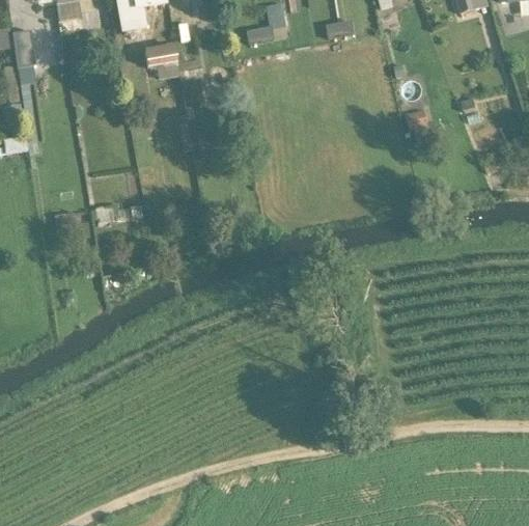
[(56,0),(60,21),(83,18),(79,0),(56,0)]
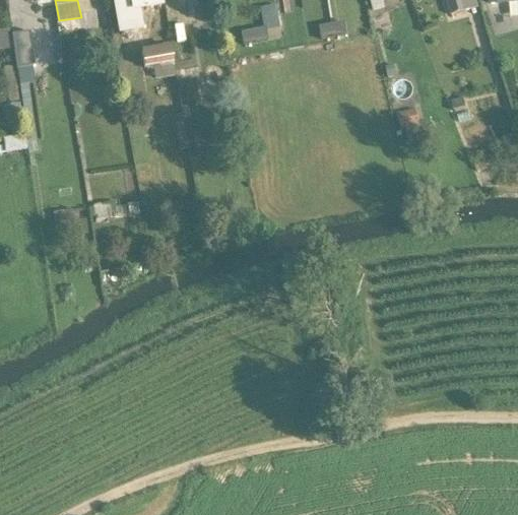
[(113,0),(119,33),(143,27),(141,9),(165,4),(164,0),(113,0)]
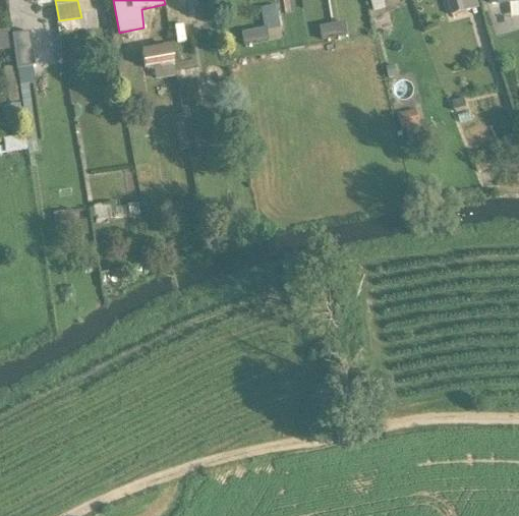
[(385,7),(383,0),(370,0),(373,10),(385,7)]
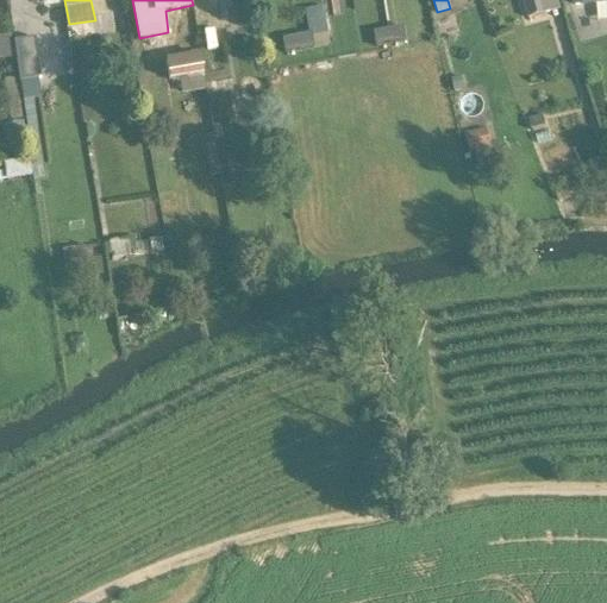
[(525,0),(530,14),(562,5),(561,0),(525,0)]
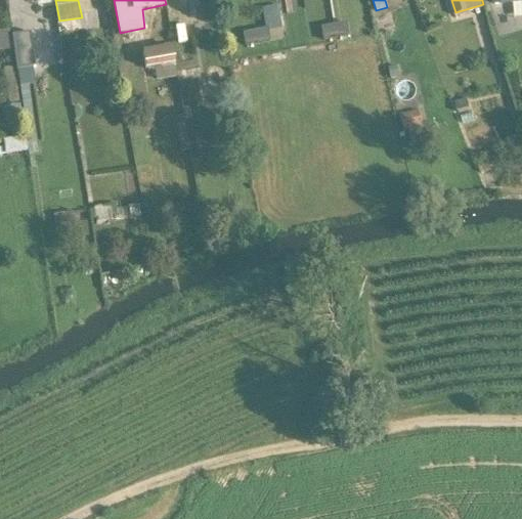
[(493,0),(494,3),(514,2),(515,15),(521,14),(521,0),(493,0)]
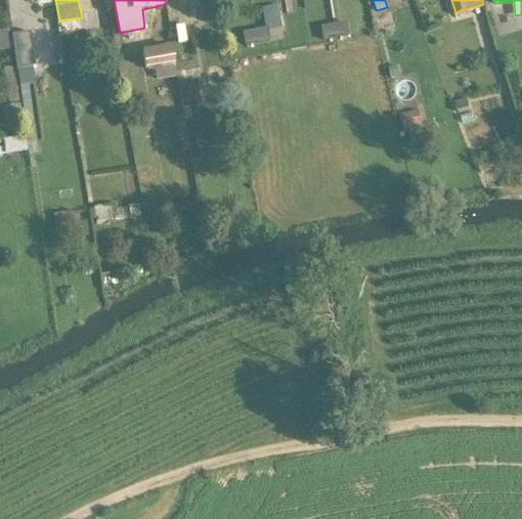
[(349,33),(346,18),(320,24),(323,38),(349,34),(349,33)]
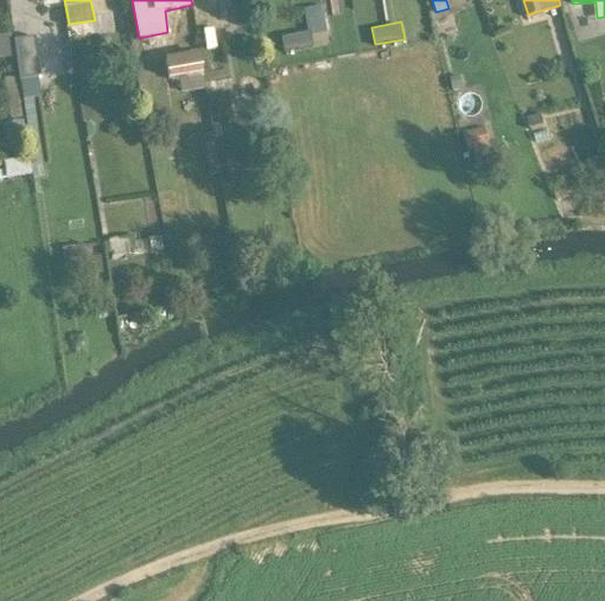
[(310,29),(281,33),(285,51),(329,43),(326,31),(312,33),(310,29)]
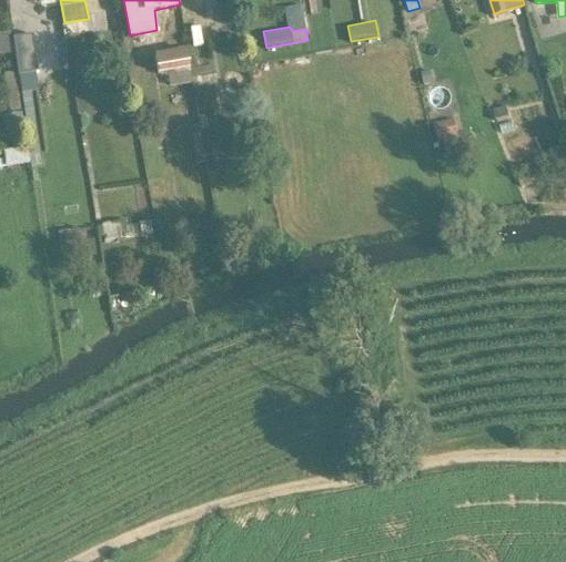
[(0,52),(14,50),(11,29),(0,30),(0,52)]
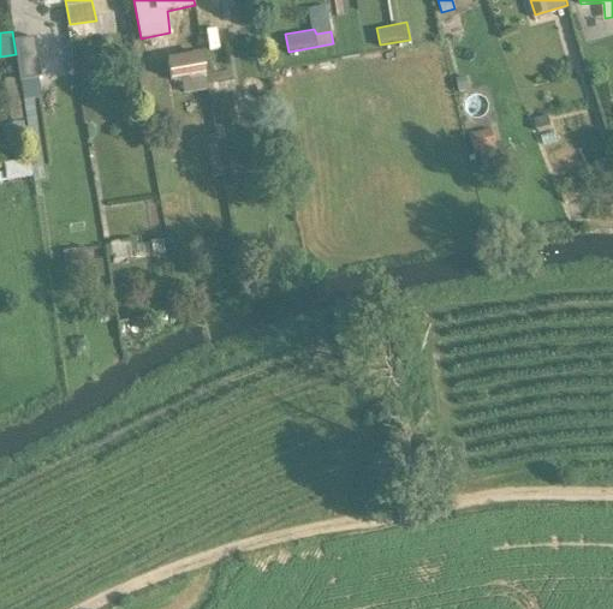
[(36,36),(15,40),(22,79),(42,76),(36,36)]
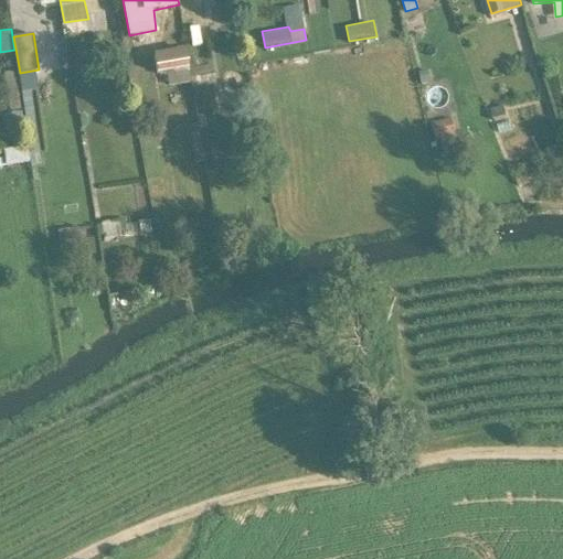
[(206,42),(193,44),(195,58),(209,56),(206,42)]
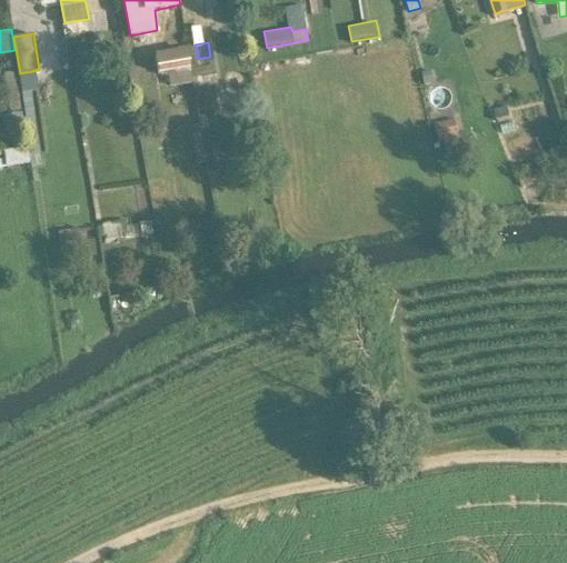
[(169,73),(171,84),(192,81),(192,80),(187,47),(156,52),(158,71),(160,71),(161,74),(169,73)]
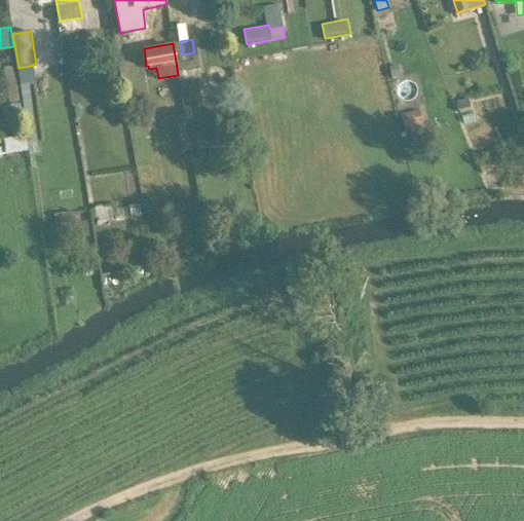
[(201,75),(197,58),(176,61),(179,79),(201,75)]
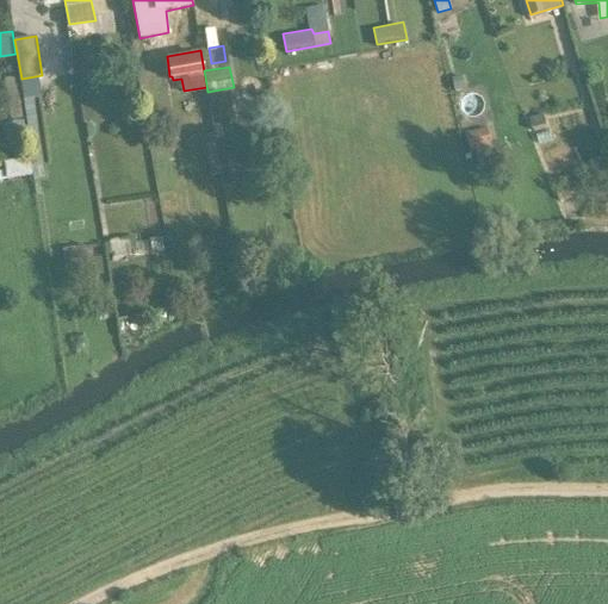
[(5,78),(11,117),(23,116),(17,75),(5,78)]
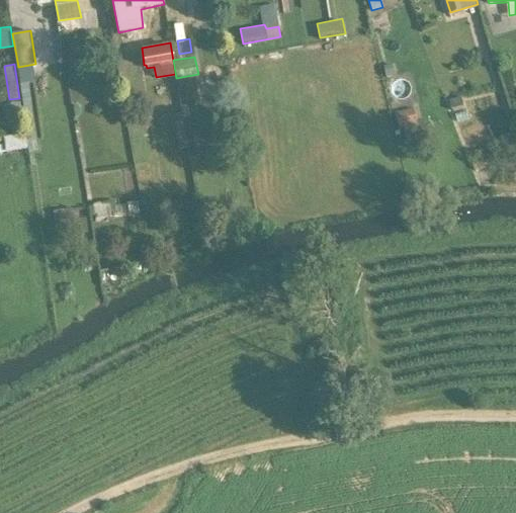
[(27,77),(20,78),(29,139),(37,138),(27,77)]
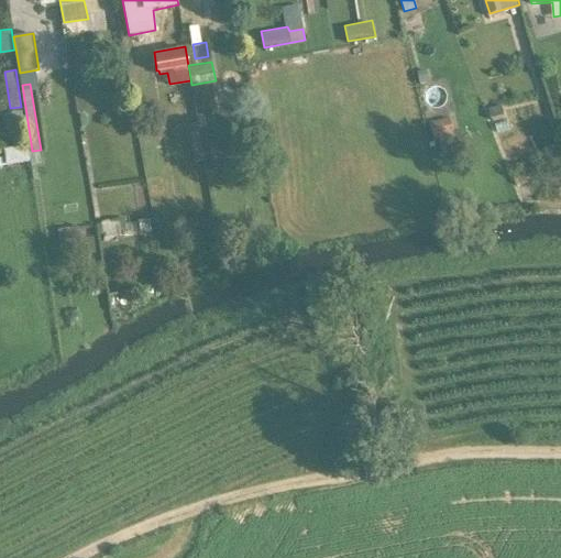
[(22,109),(2,112),(6,127),(25,122),(22,109)]
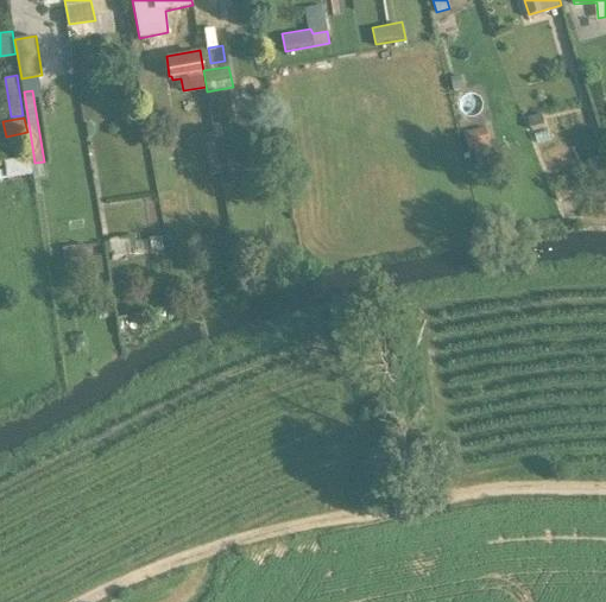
[(468,127),(473,146),(494,140),(490,121),(468,127)]
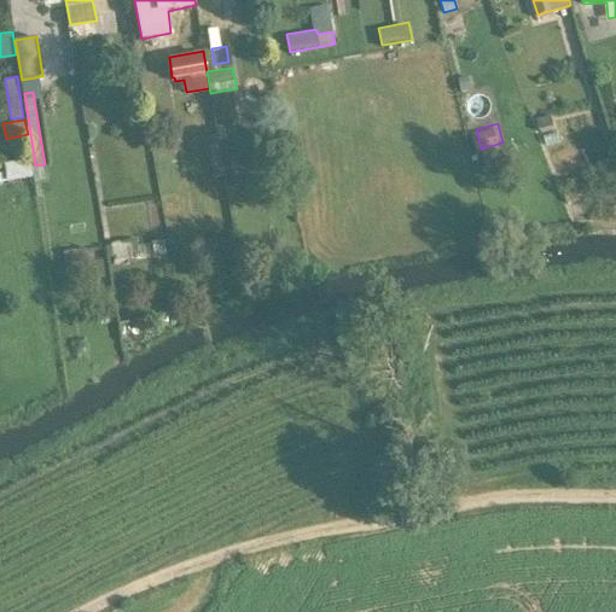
[(0,169),(0,180),(33,174),(29,157),(4,162),(5,169),(0,169)]
